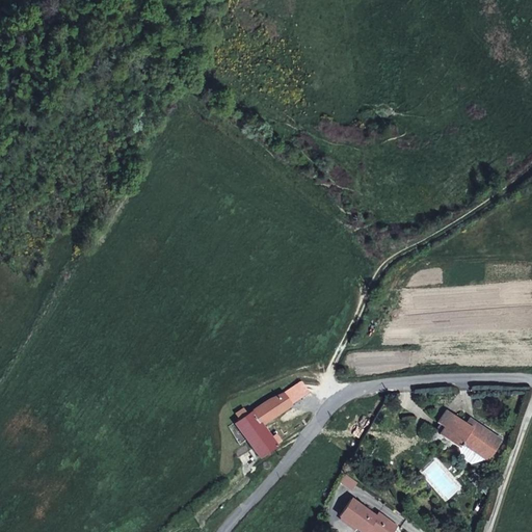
[(234,423),(258,457),(281,441),(275,433),(269,437),(261,425),(307,392),(299,381),(284,392),(269,398),(234,423)]
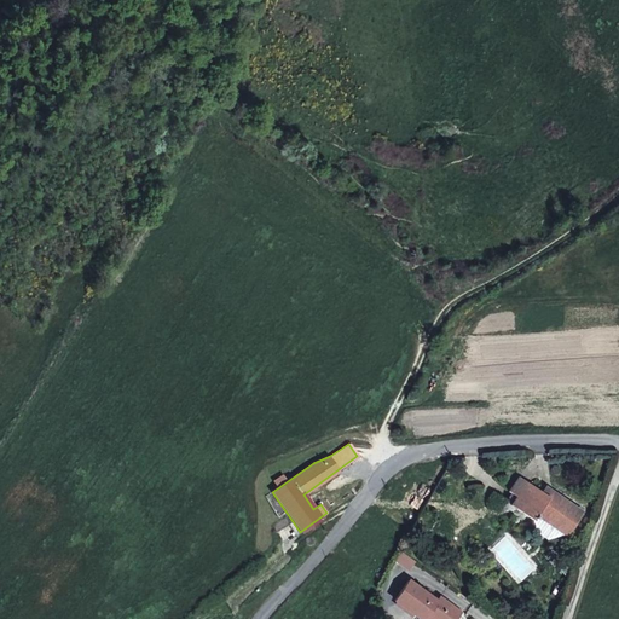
[(536,516),(566,537),(582,513),(544,487),(541,492),(518,478),(508,492),(514,496),(508,504),(533,520),(536,516)]
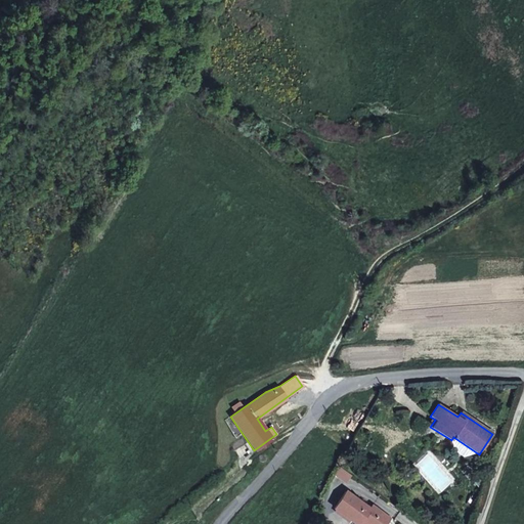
[(349,476),(339,469),(335,474),(345,481),(349,476)]
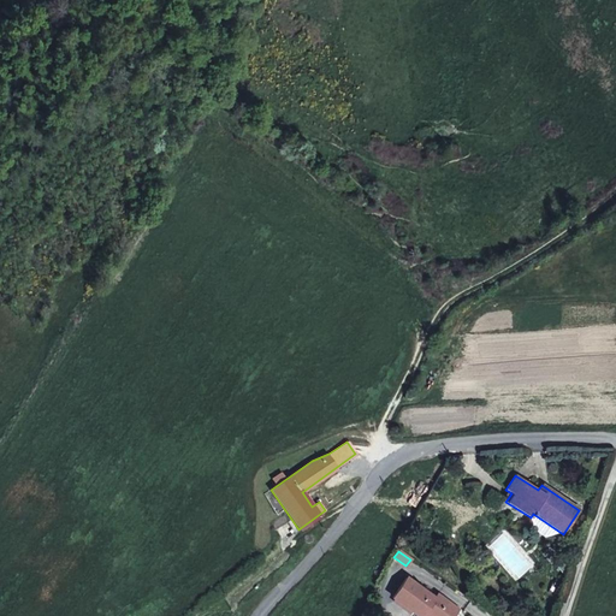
[(564,560),(556,566),(561,572),(568,566),(564,560)]
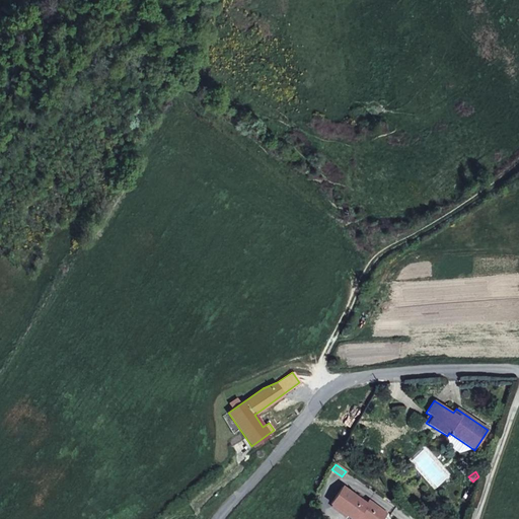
[(330,503),(351,518),(356,518),(358,518),(359,516),(363,518),(362,518),(381,518),(386,514),(367,500),(365,503),(343,487),(330,503)]
